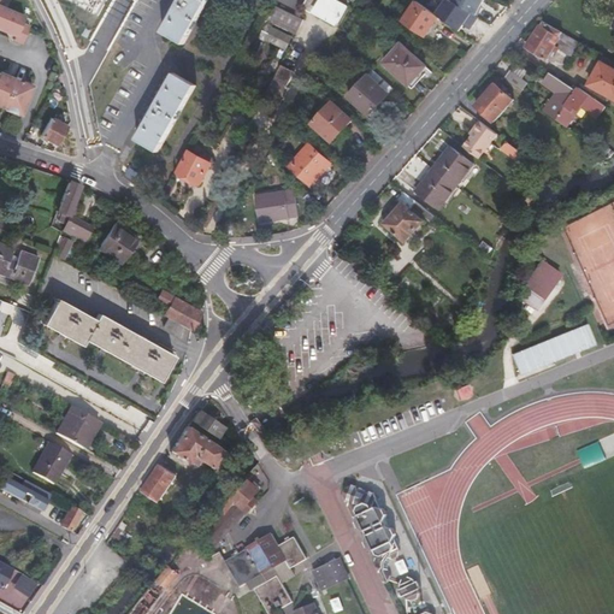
[(22,37),(29,22),(30,21),(22,17),(24,10),(0,0),(0,22),(17,29),(16,31),(15,34),(22,37)]
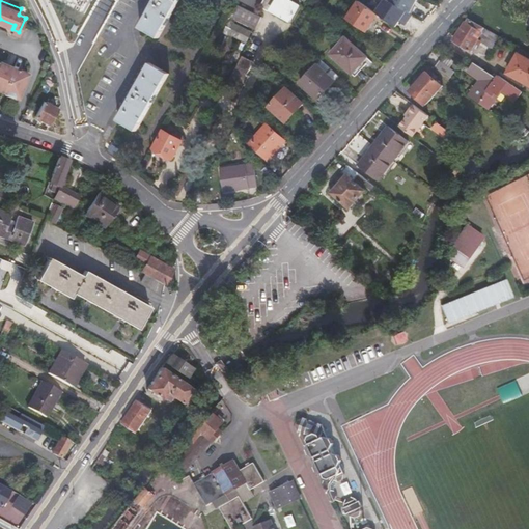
[(87,0),(85,3),(80,0),(77,0),(77,1),(75,0),(63,0),(85,12),(91,0),(87,0)]
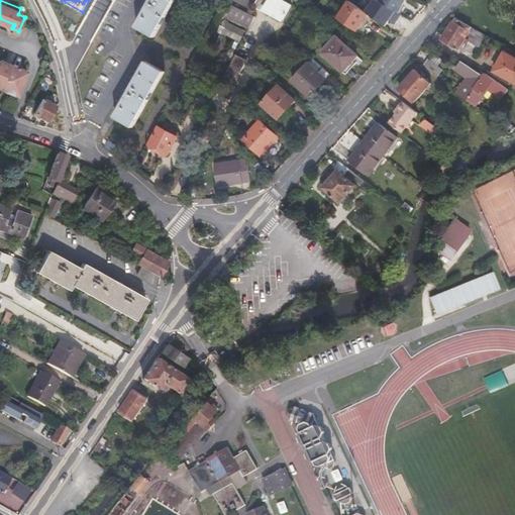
[(149,0),(135,25),(153,35),(173,0),(149,0)]
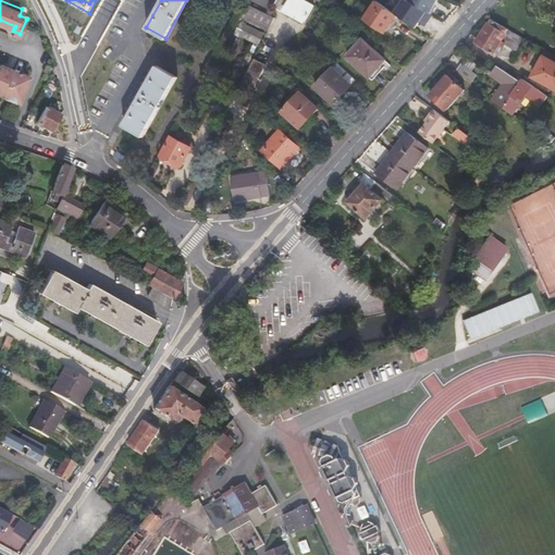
[(312,3),(306,0),(274,0),(272,4),(303,22),(312,3)]
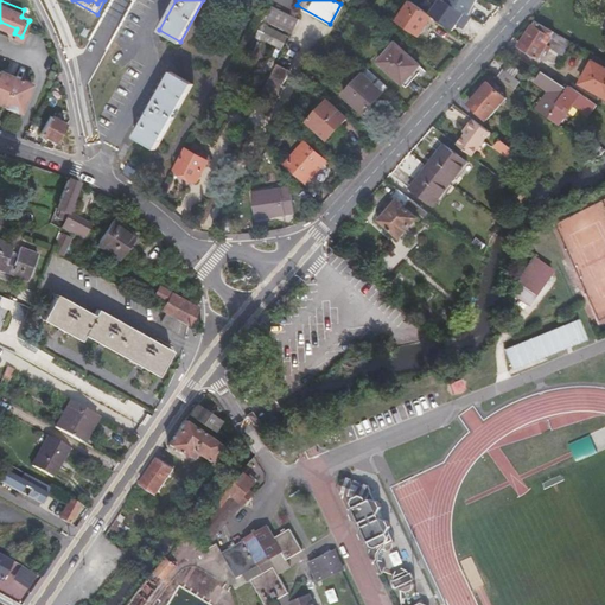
[(430,14),(412,0),(406,0),(394,17),(415,32),(430,14)]
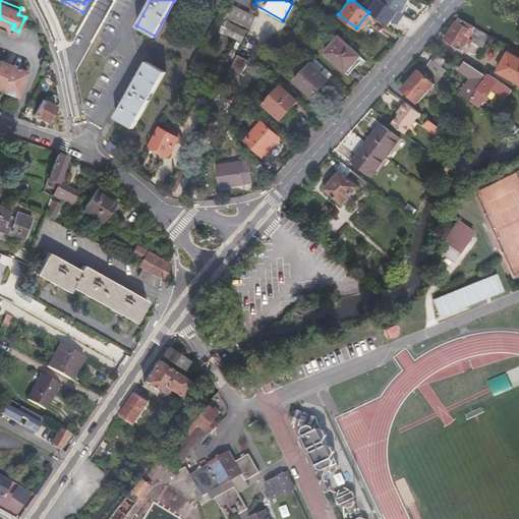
[(368,0),(379,8),(384,0),(368,0)]
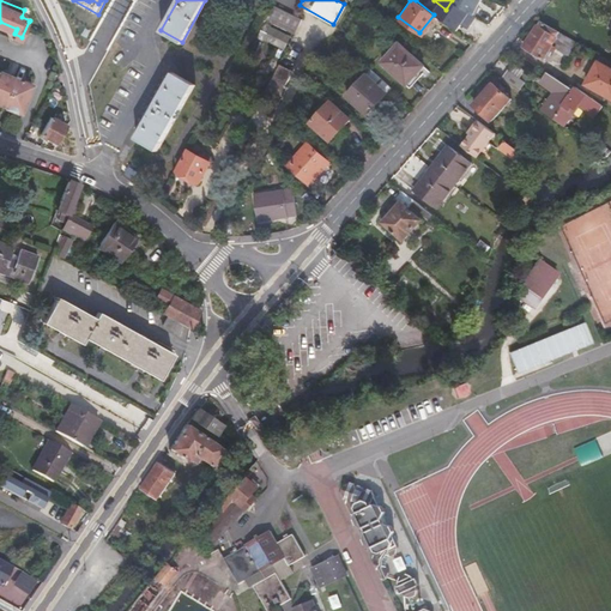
[(264,18),(294,32),(300,18),(270,4),(264,18)]
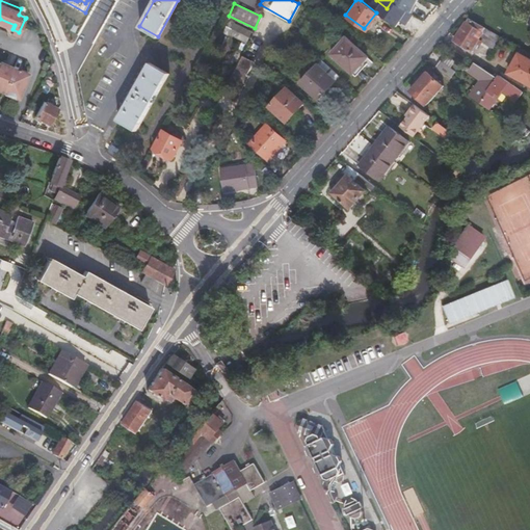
[(508,44),(509,41),(468,17),(454,40),(471,49),(478,37),(494,47),(497,41),(506,47),(508,44)]
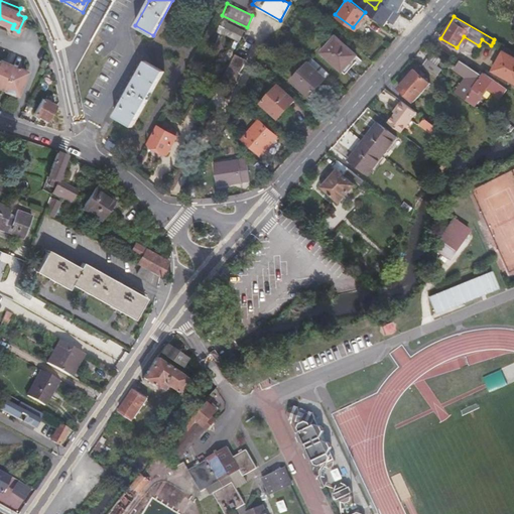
[(334,35),(319,51),(340,70),(355,53),(334,35)]
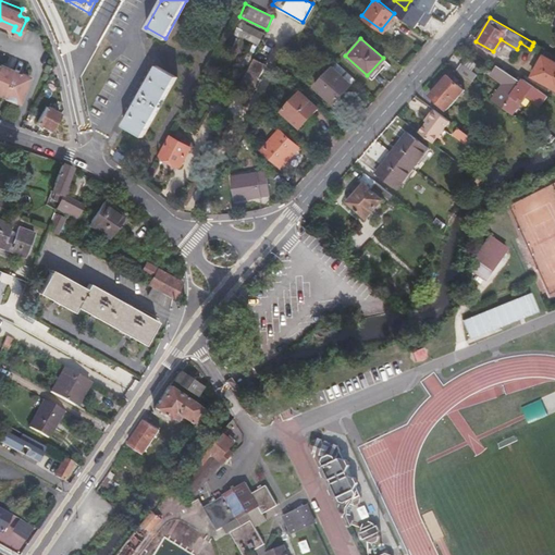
[(554,54),(545,49),(541,57),(540,57),(528,77),(554,93),(554,89),(554,54)]
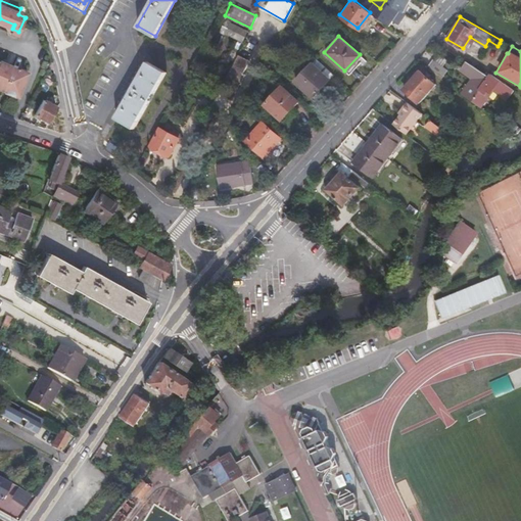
[(441,64),(445,58),(437,52),(433,58),(432,57),(427,64),(441,76),(446,68),(441,64)]
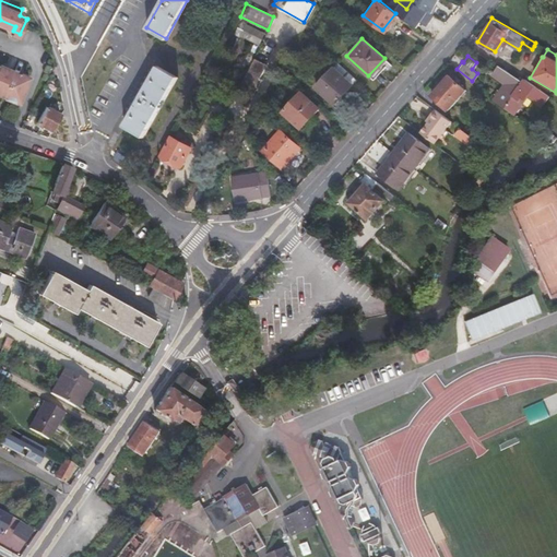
[(267,63),(253,57),(241,81),(257,89),(262,78),(259,76),(267,63)]
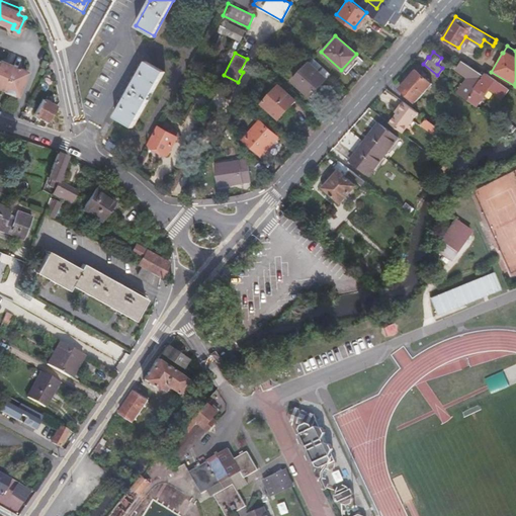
[(0,84),(2,85),(12,61),(0,57),(0,84)]
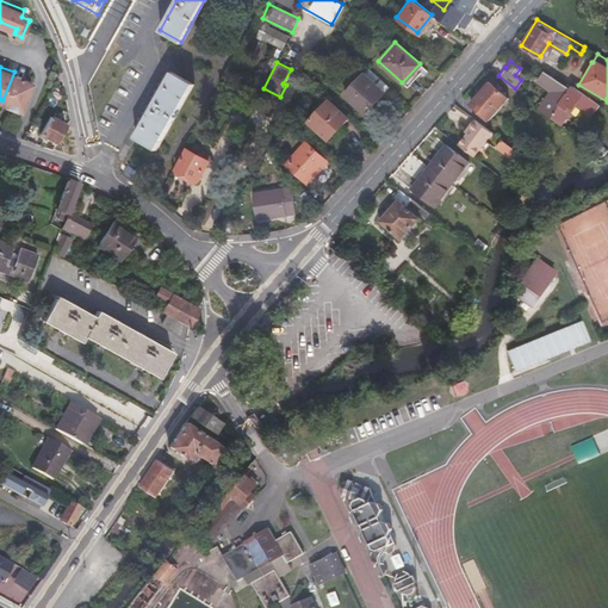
[(384,92),(389,86),(368,68),(364,74),(384,92)]
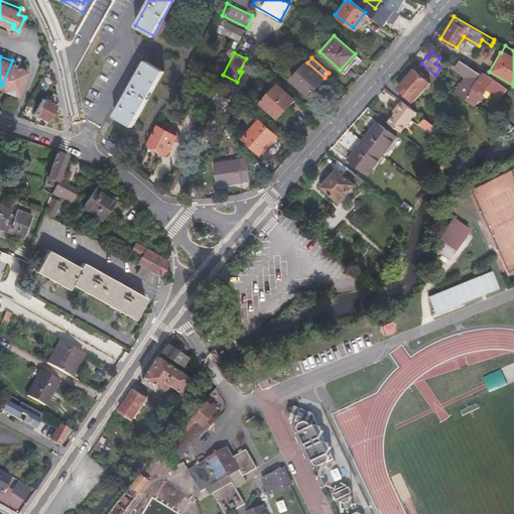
[(454,89),(464,96),(479,73),(477,71),(458,57),(452,66),(464,74),(460,80),(458,80),(456,83),(456,86),(454,89)]
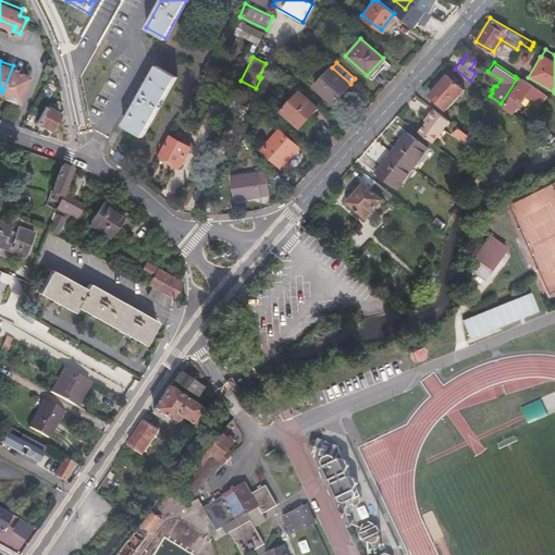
[(175,75),(156,64),(123,125),(143,136),(175,75)]
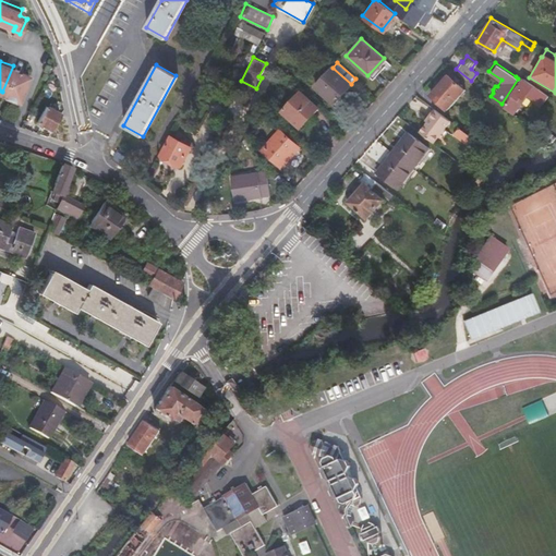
[(2,92),(19,98),(29,73),(13,65),(2,92)]
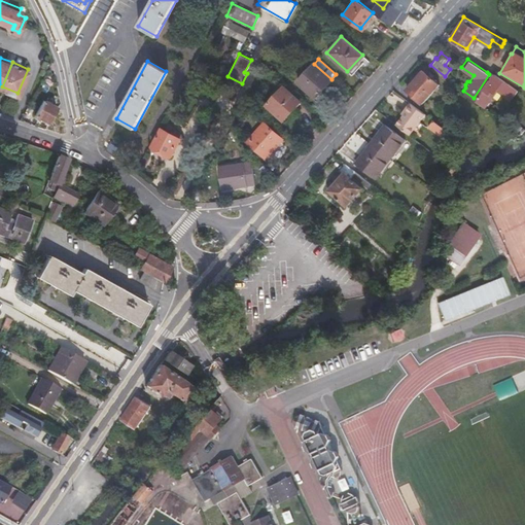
[(331,79),(314,64),(296,81),(315,98),(326,85),(331,79)]
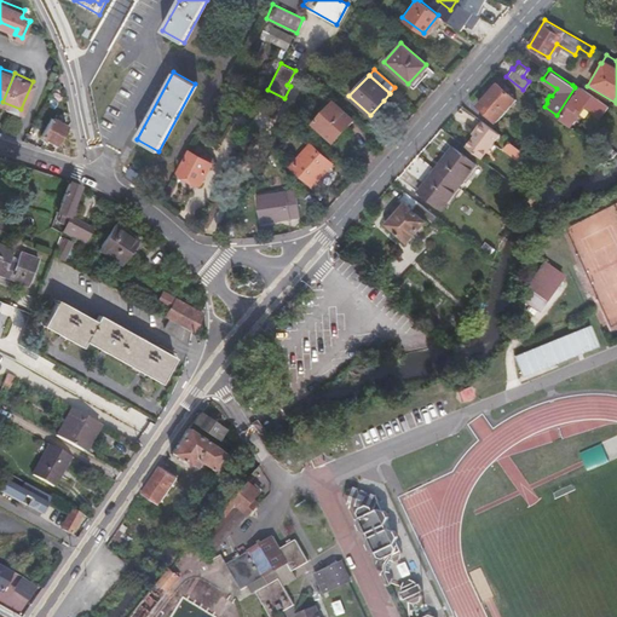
[(496,80),(476,102),(495,117),(514,96),(496,80)]
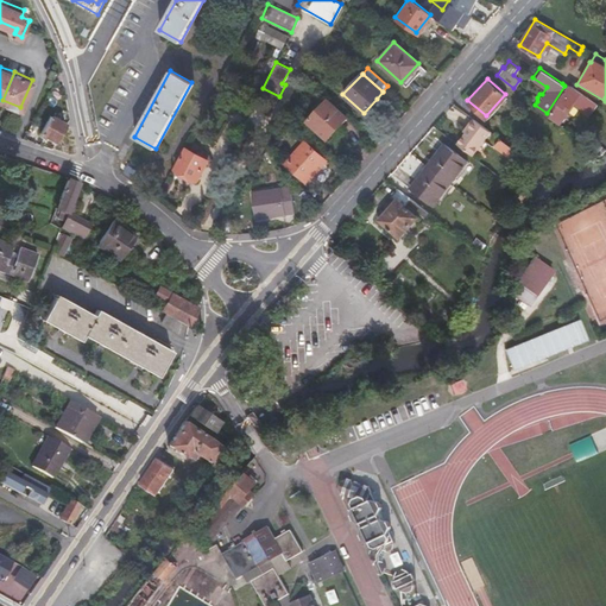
[(587,111),(594,100),(568,82),(565,86),(547,113),(556,120),(570,99),(587,111)]
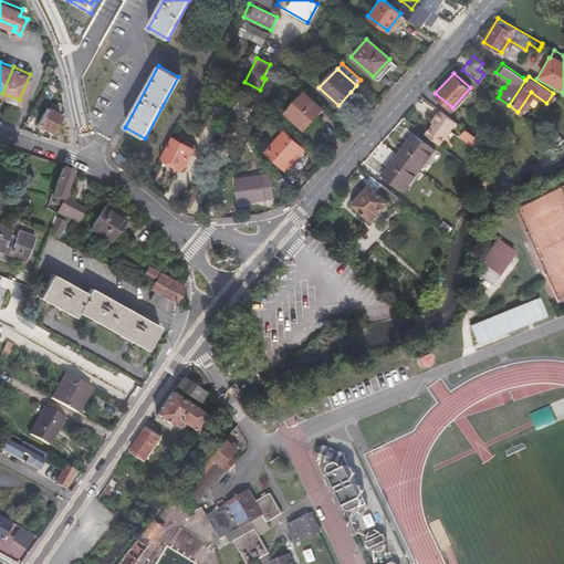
[(354,95),(351,92),(338,105),(342,108),(354,95)]
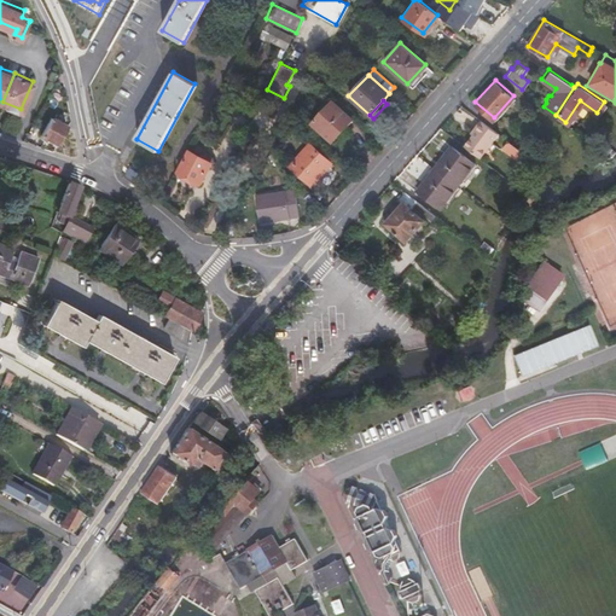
[(336,104),(317,127),(336,145),(356,122),(336,104)]
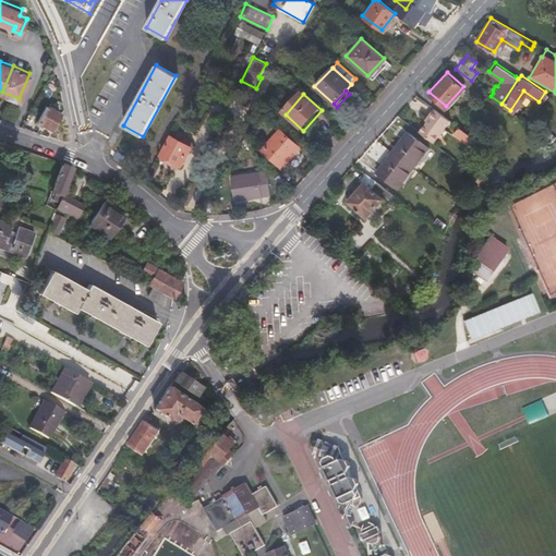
[(48,129),(58,112),(43,105),(34,121),(48,129)]
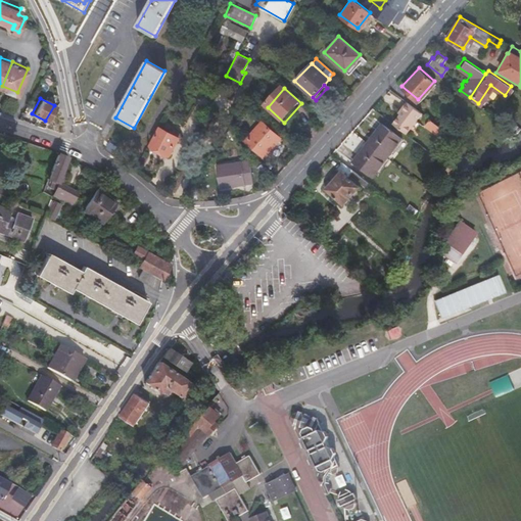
[(392,122),(405,131),(421,110),(407,99),(401,106),(404,108),(392,122)]
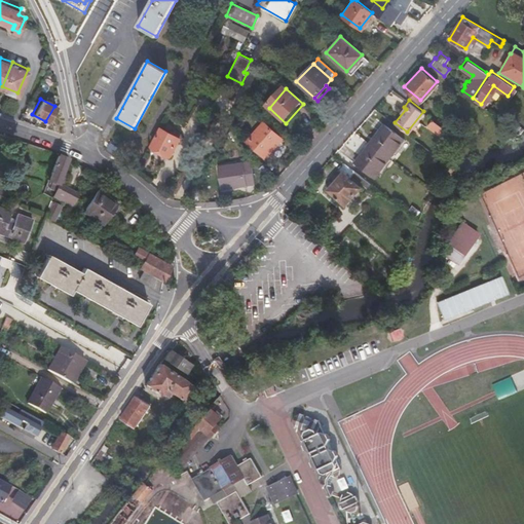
[(442,136),(447,129),(432,118),(427,124),(442,136)]
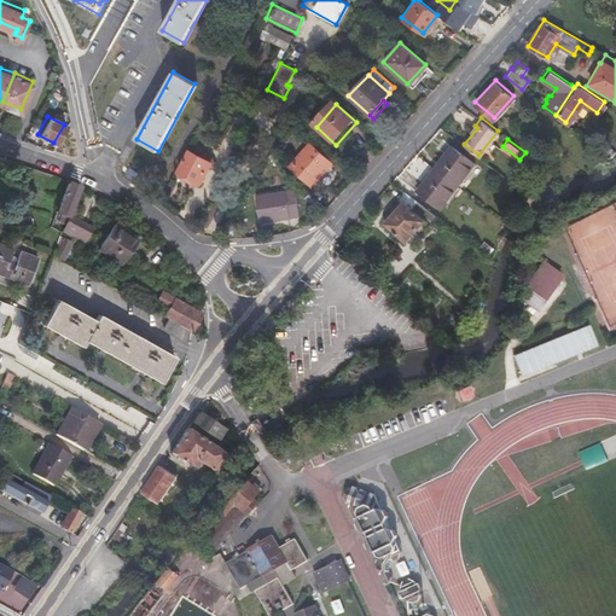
[(311,144),(290,166),(309,184),(324,167),(326,169),(331,163),(311,144)]
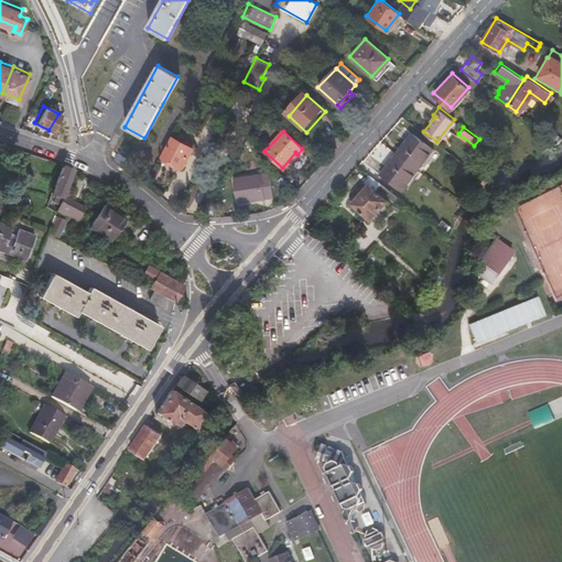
[(411,133),(378,174),(400,192),(433,150),(411,133)]
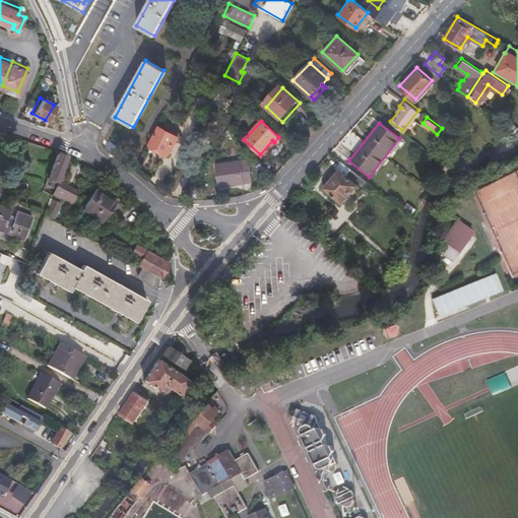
[(167,130),(162,127),(152,144),(168,152),(178,133),(177,129),(172,127),(169,127),(167,130)]
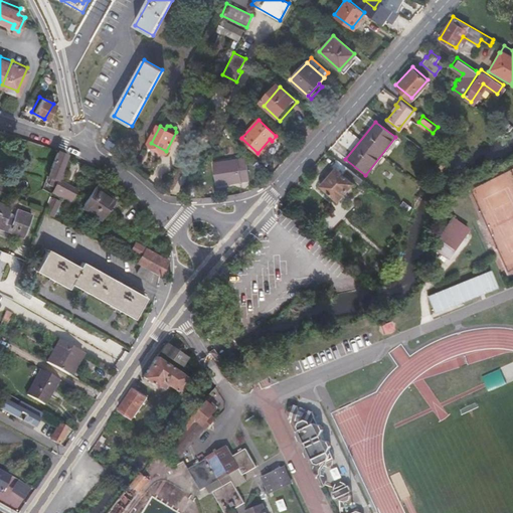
[(54,177),(63,153),(54,150),(44,174),(54,177)]
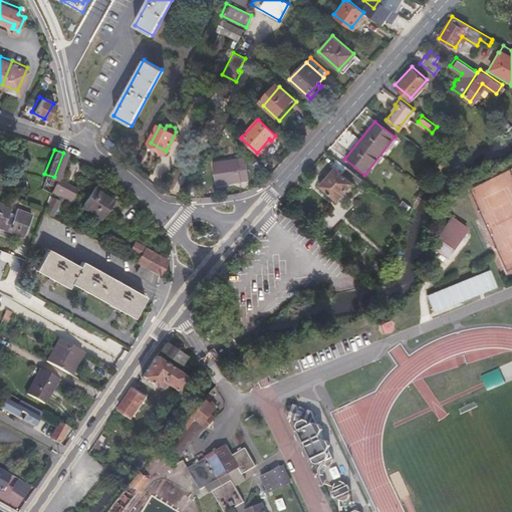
[(244,159),(213,163),(215,184),(246,180),(244,159)]
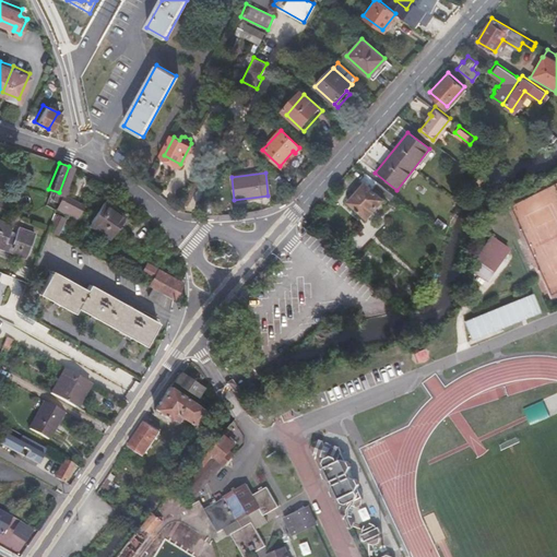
[(377,189),(379,185),(365,173),(358,180),(360,182),(347,200),(366,215),(381,197),(368,186),(370,184),(377,189)]
